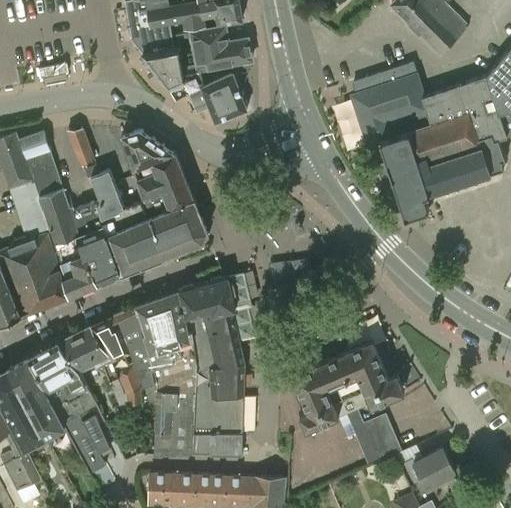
[(144,0),(132,2),(124,4),(130,42),(142,57),(175,51),(171,26),(152,30),(148,11),(146,0),(144,0)]
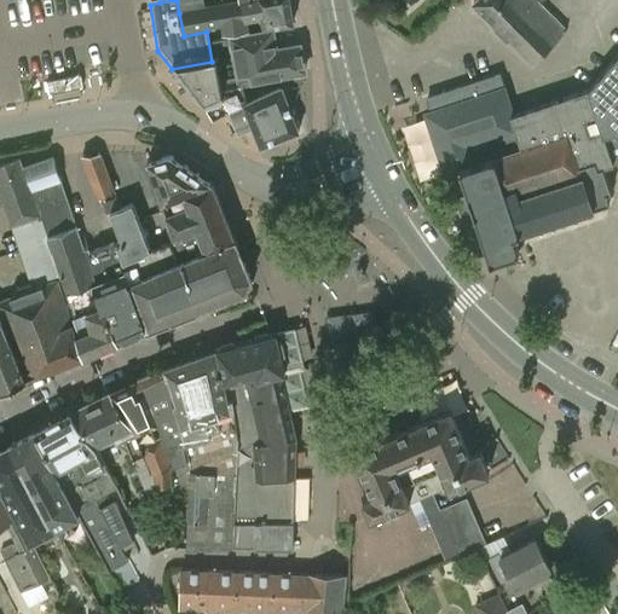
[(159,0),(160,3),(174,0),(177,0),(179,13),(254,0),(255,0),(159,0)]
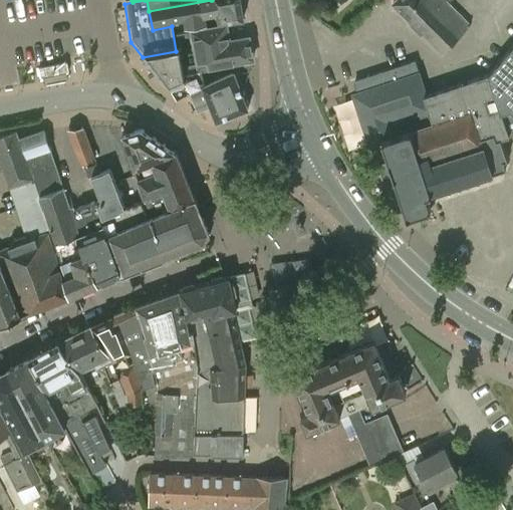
[(211,0),(149,11),(153,30),(172,26),(181,25),(183,36),(206,33),(204,19),(214,18),(211,0)]
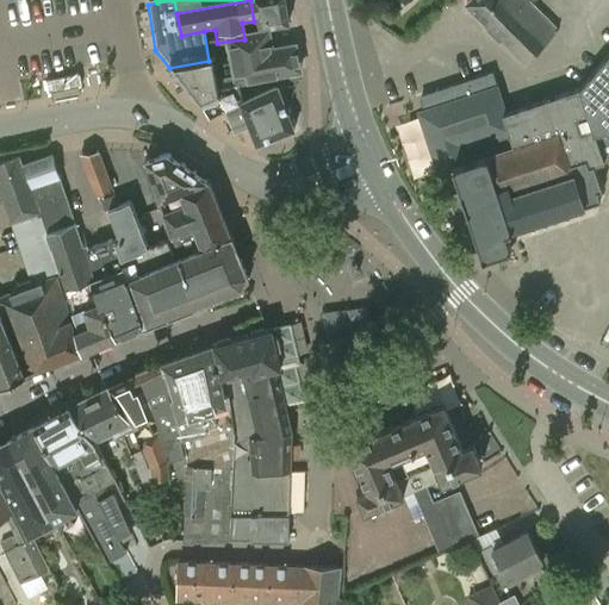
[(287,25),(283,0),(252,0),(250,0),(254,22),(256,31),(287,25)]
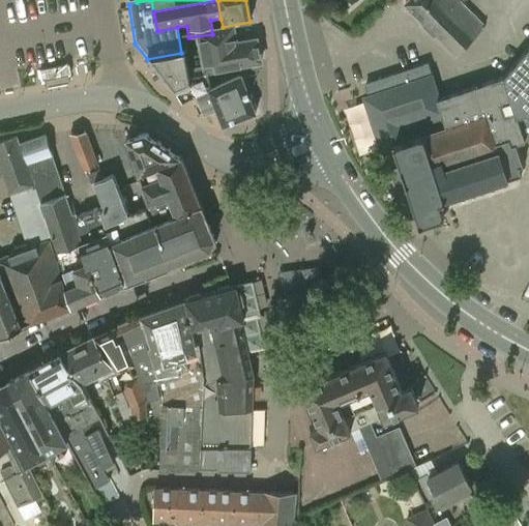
[(495,19),(476,0),(467,0),(464,3),(460,0),(456,0),(454,1),(453,0),(411,0),(404,8),(454,59),(483,30),(495,19)]
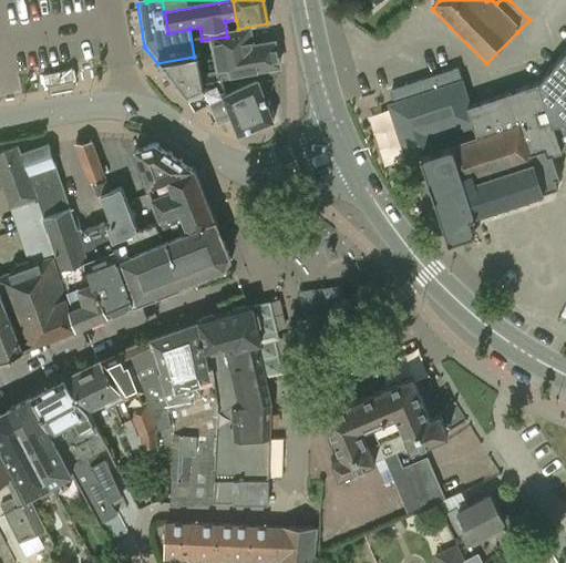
[(195,42),(197,55),(204,92),(184,102),(193,113),(208,105),(208,106),(224,99),(223,98),(224,96),(220,79),(278,70),(274,45),(251,49),(248,32),(246,32),(246,33),(227,37),(202,40),(203,41),(195,42)]
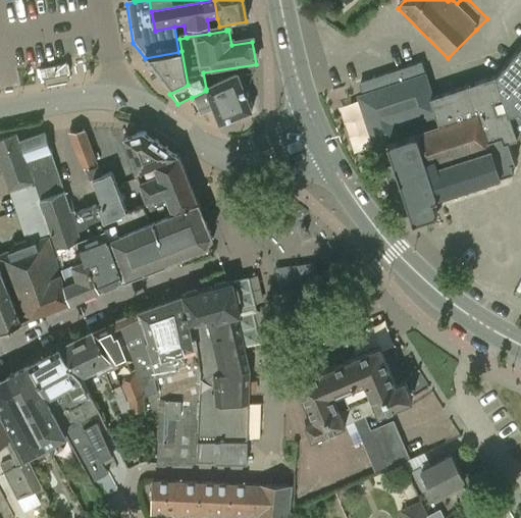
[(520,49),(496,79),(479,84),(520,112),(520,49)]
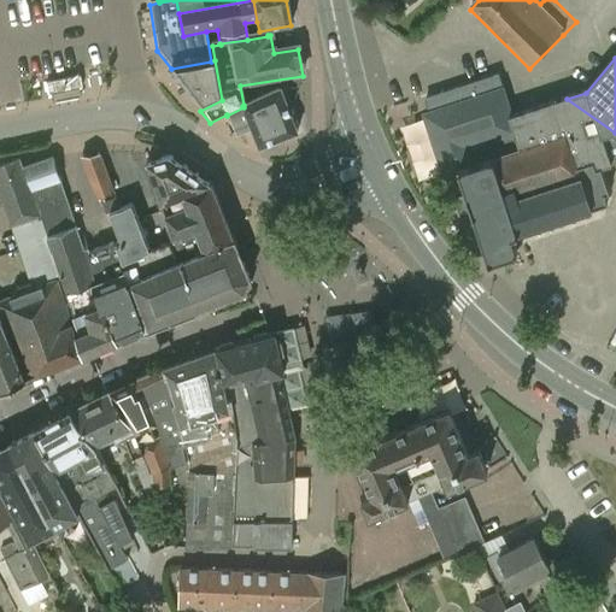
[(215,60),(172,68),(169,69),(200,111),(222,100),(215,60)]
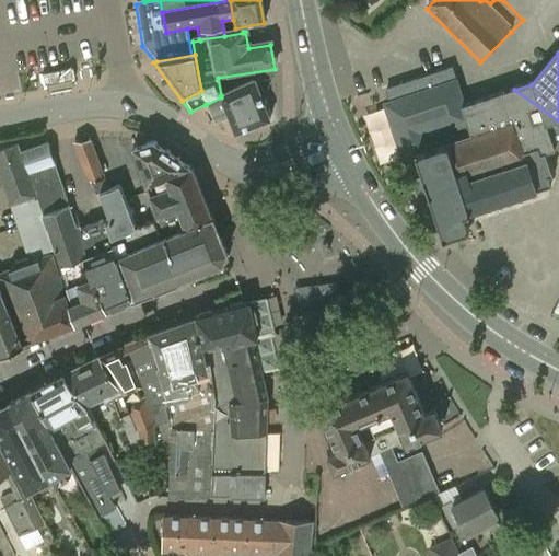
[(558,120),(514,90),(462,107),(456,91),(458,90),(456,85),(451,70),(385,92),(386,93),(389,92),(394,105),(385,108),(403,161),(415,157),(442,240),(469,232),(464,217),(550,188),(548,181),(552,178),(545,157),(555,153),(554,151),(558,149),(558,120)]
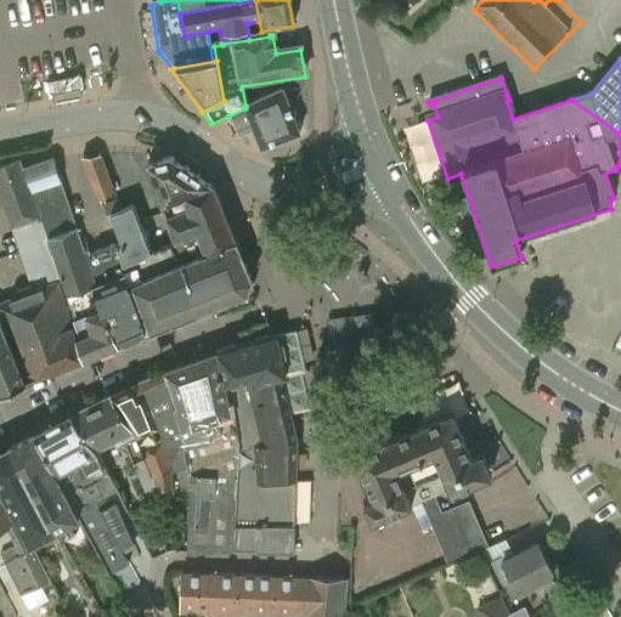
[(83,92),(80,80),(46,88),(49,98),(83,92)]
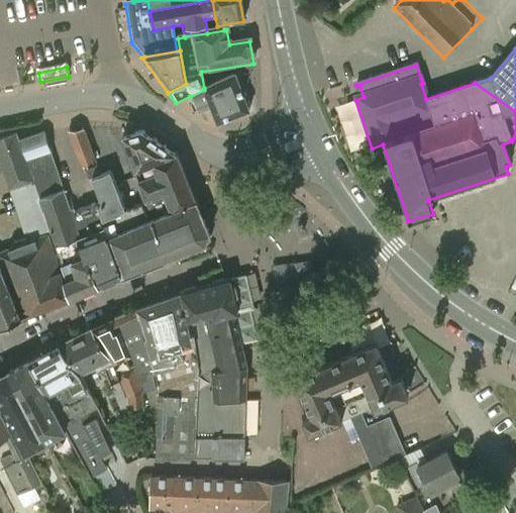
[(205,90),(204,88),(203,89),(204,90),(190,97),(197,116),(211,110),(217,125),(248,113),(234,76),(205,90)]
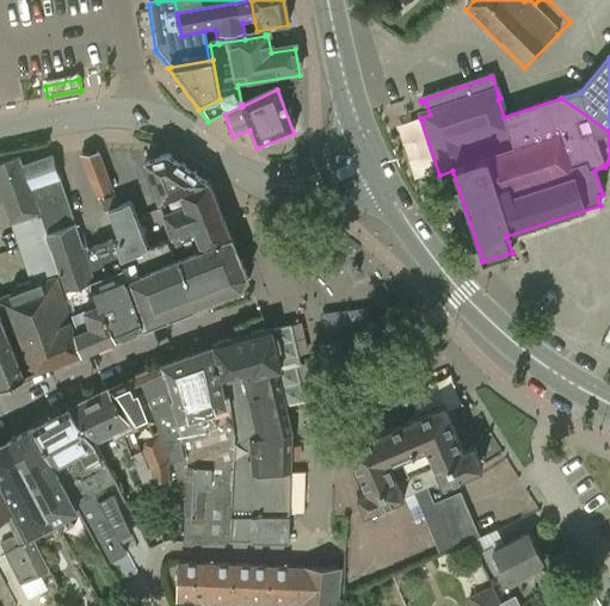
[(98,155),(80,158),(96,199),(111,192),(98,155)]
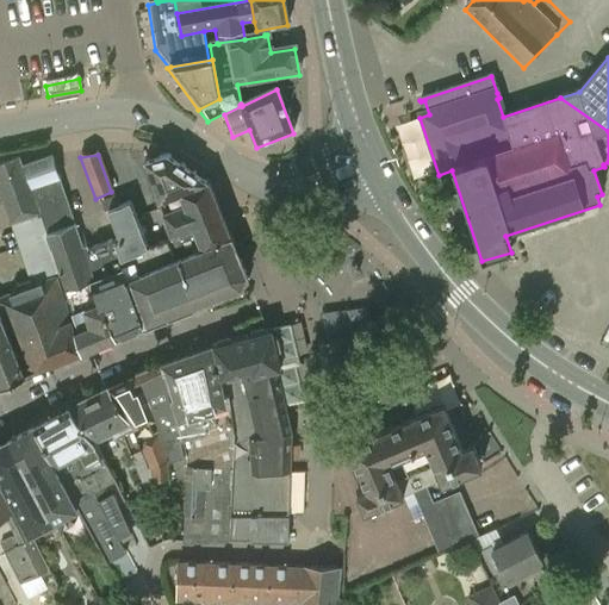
[(180,194),(206,185),(166,157),(143,164),(156,203),(180,194)]
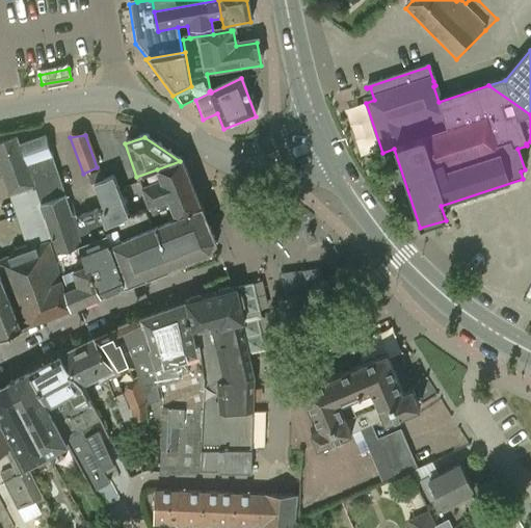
[(72,222),(52,160),(45,139),(19,148),(33,189),(48,231),(72,222)]
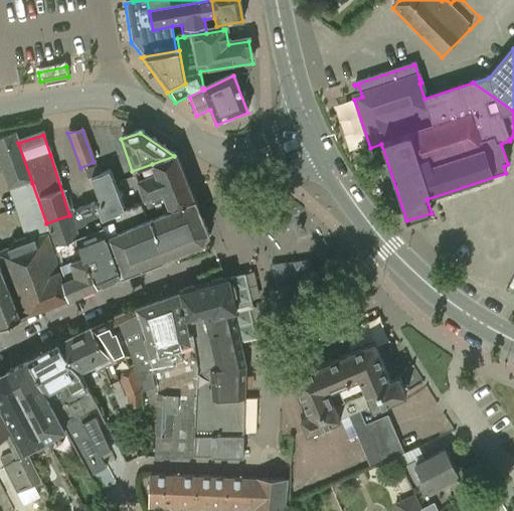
[(32,183),(18,143),(15,136),(0,140),(0,167),(9,192),(24,238),(12,242),(15,248),(0,253),(0,266),(3,273),(21,320),(68,300),(62,282),(46,237),(51,236),(46,223),(32,183)]
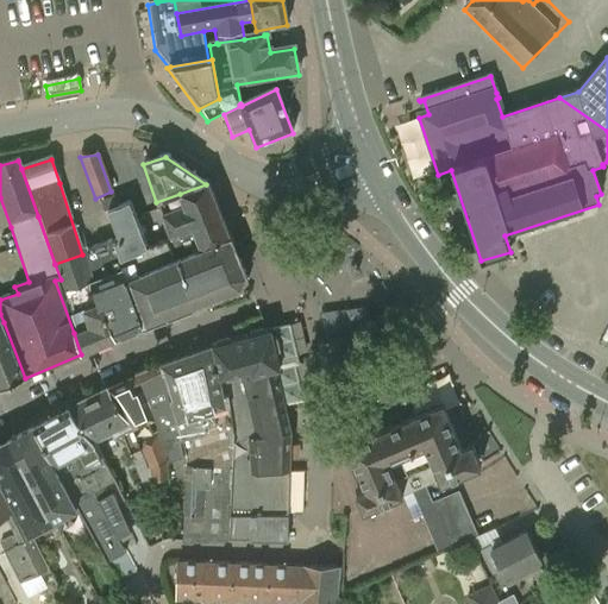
[(208,183),(206,184),(180,194),(186,209),(171,214),(167,200),(157,203),(171,241),(180,240),(182,245),(198,239),(204,252),(230,240),(208,183)]
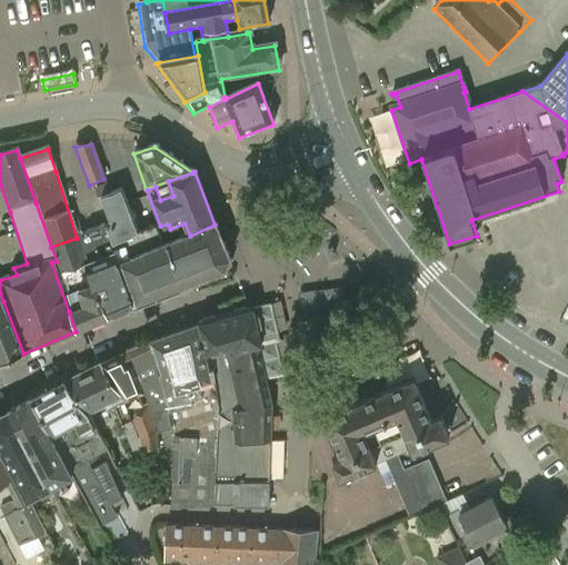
[(145,253),(137,234),(121,191),(101,199),(111,228),(105,230),(118,264),(133,306),(133,307),(178,289),(165,245),(145,253)]
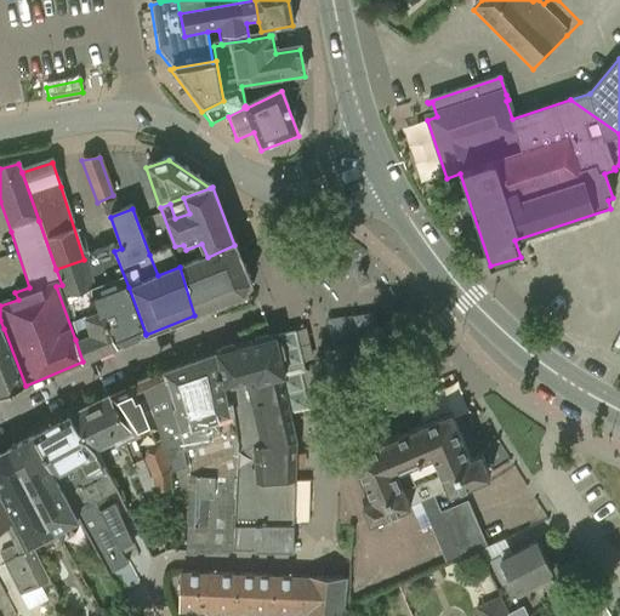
[(175,246),(149,255),(158,275),(180,267),(194,315),(249,294),(251,289),(234,245),(208,257),(202,244),(186,250),(183,245),(175,246)]
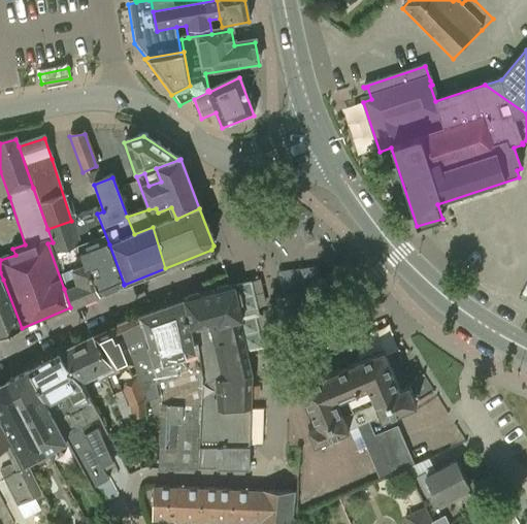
[(96,210),(71,221),(47,229),(53,242),(68,288),(64,289),(70,307),(124,284),(109,244),(97,214),(96,210)]
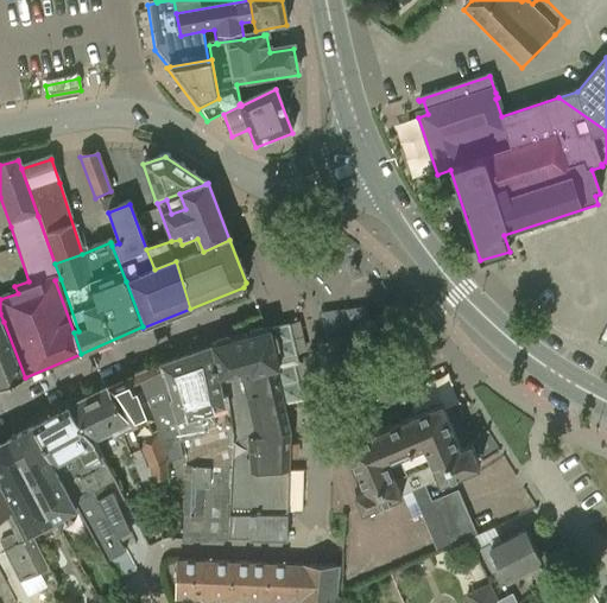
[(25,378),(4,322),(0,323),(0,388),(25,378)]
